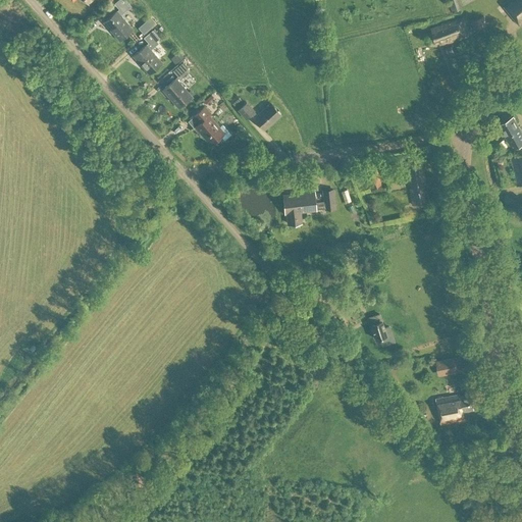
[(119,13),(129,4),(125,0),(117,0),(114,3),(118,8),(103,21),(119,40),(133,29),(119,13)]
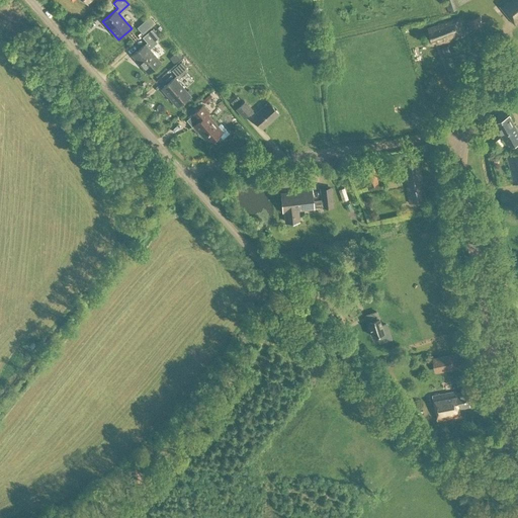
[(444,0),(448,12),(458,9),(454,0),(444,0)]
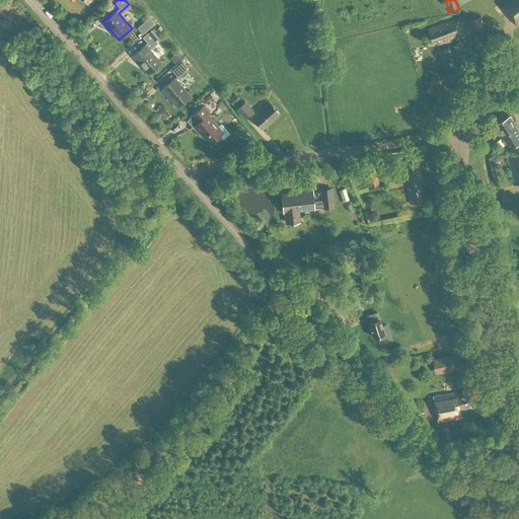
[(518,0),(503,0),(500,3),(518,27),(518,26),(518,0)]
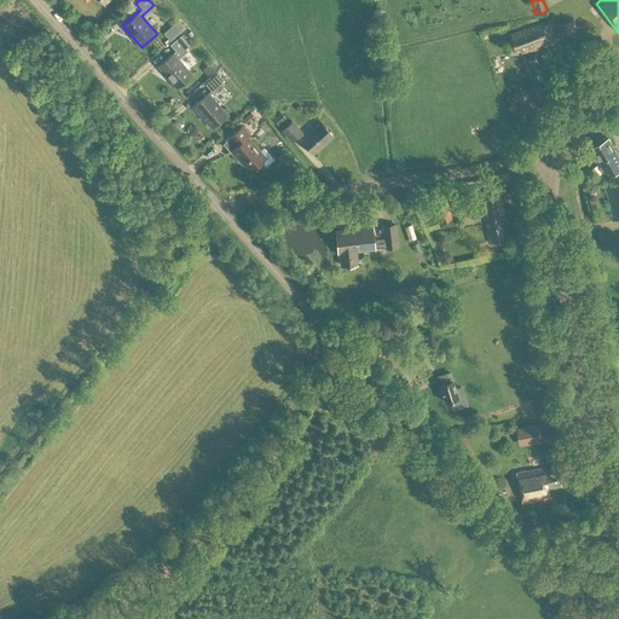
[(561,35),(578,32),(574,19),(557,24),(561,35)]
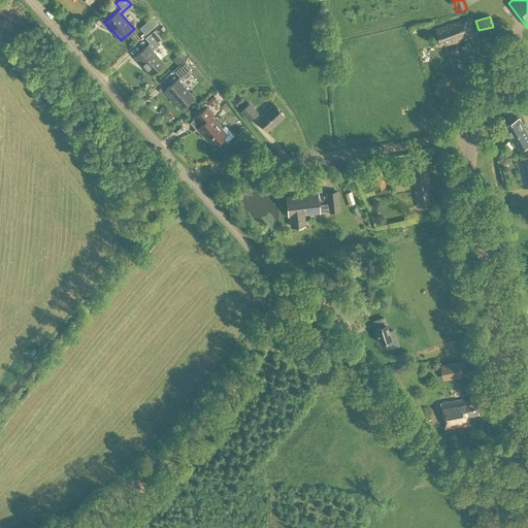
[(139,28),(144,34),(157,24),(152,18),(139,28)]
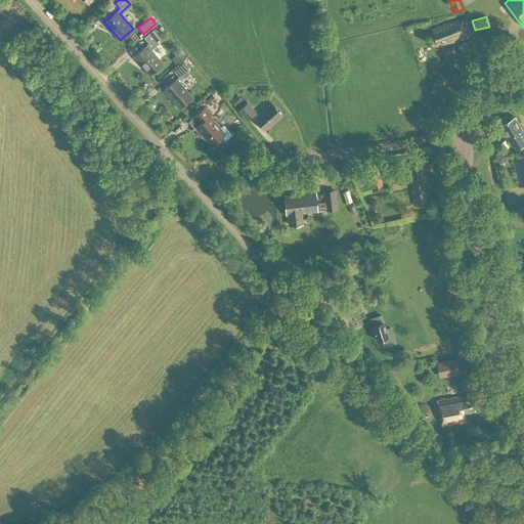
[(461,39),(470,37),(465,18),(443,25),(443,26),(433,29),(437,42),(441,41),(442,44),(454,41),(454,39),(460,37),(461,39)]
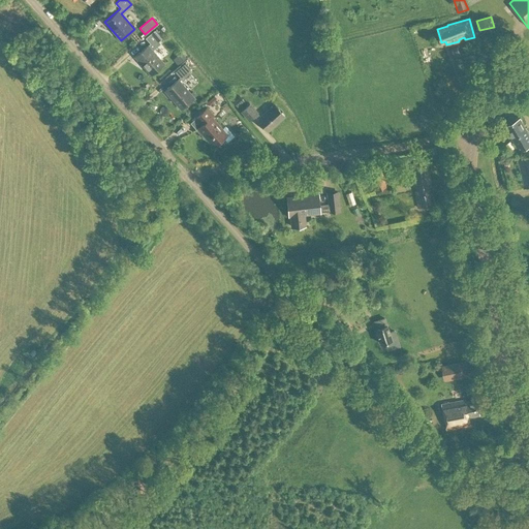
[(151,48),(161,38),(154,30),(146,37),(150,43),(134,56),(151,74),(164,63),(151,48)]
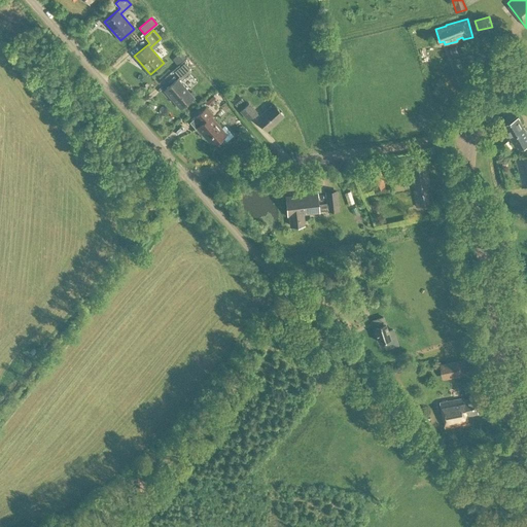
[(180,81),(190,72),(183,64),(174,71),(179,77),(165,91),(180,108),(194,97),(180,81)]
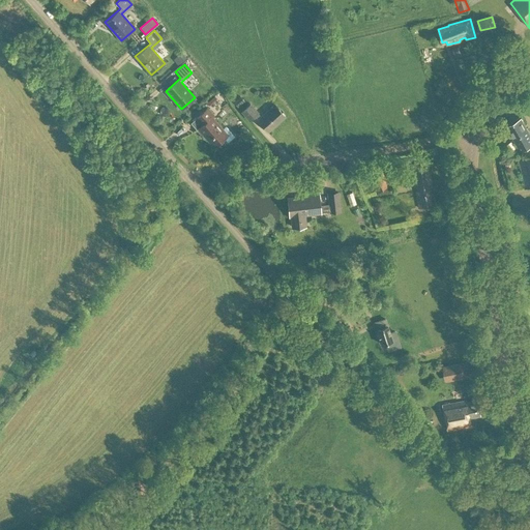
[(239,95),(233,101),(237,105),(238,107),(244,100),(239,95)]
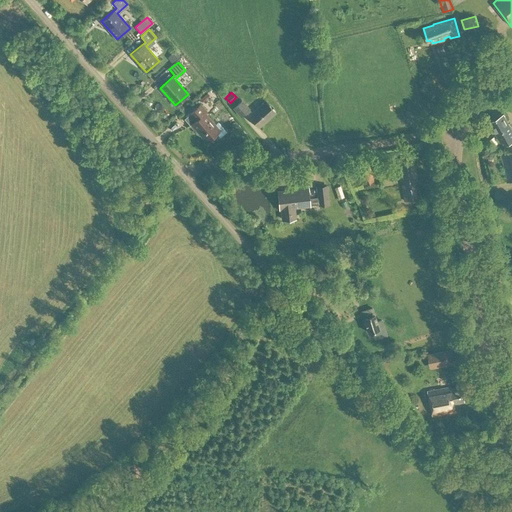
[(201,102),(209,96),(206,93),(199,99),(201,102)]
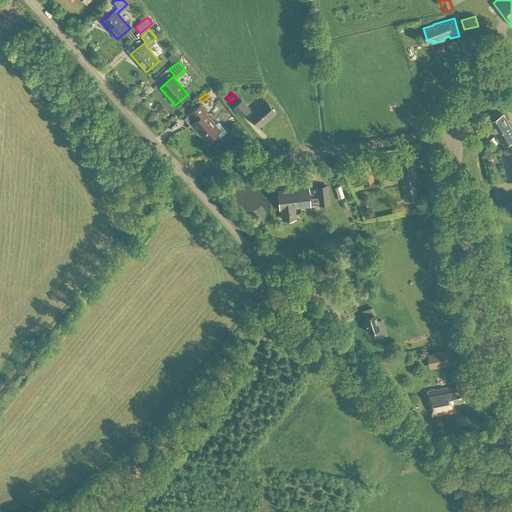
[(234,108),(241,116),(245,112),(258,127),(275,112),(265,101),(252,113),(249,109),(242,101),(234,108)]
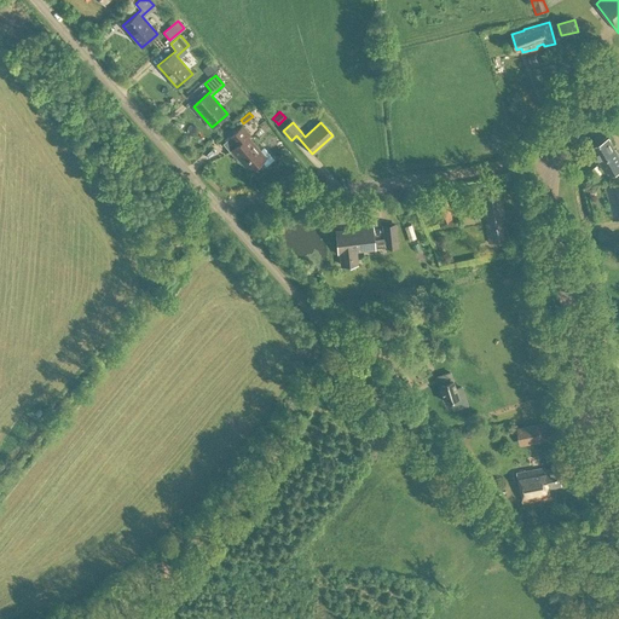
[(250,134),(243,125),(223,143),(230,150),(231,151),(249,172),(266,157),(249,136),(250,134)]
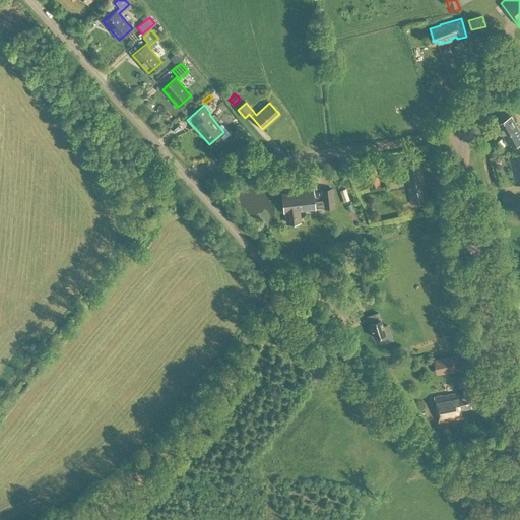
[(519,142),(519,130),(512,116),(497,124),(511,148),(519,142)]
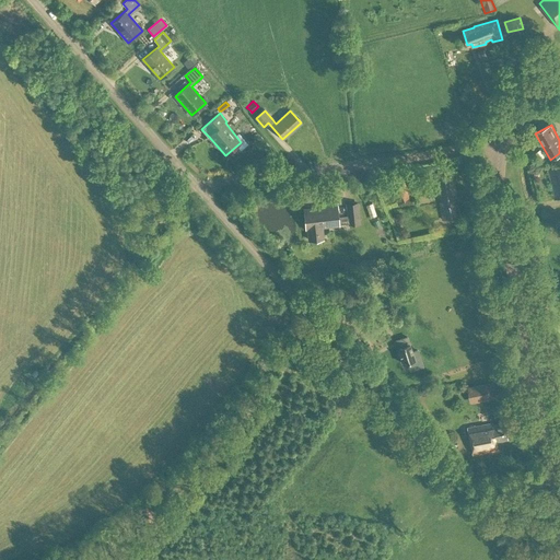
[(555,198),(559,197),(559,159),(547,163),(555,198)]
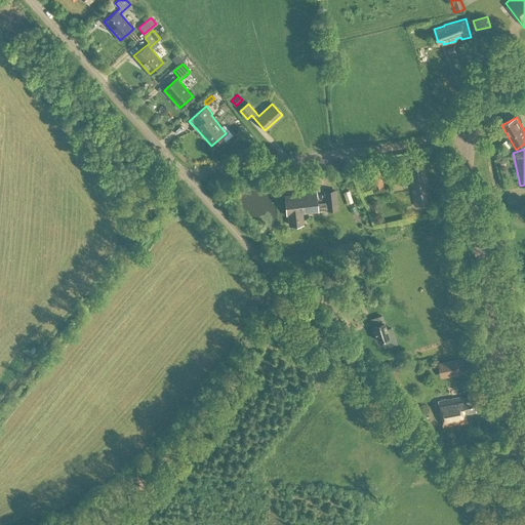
[(414,206),(428,204),(423,182),(427,180),(423,159),(406,162),(410,185),(412,185),(413,189),(411,190),(414,206)]
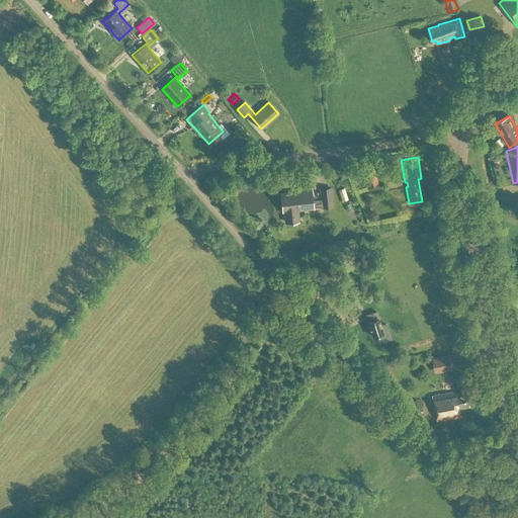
[(365,188),(380,181),(372,164),(357,170),(365,188)]
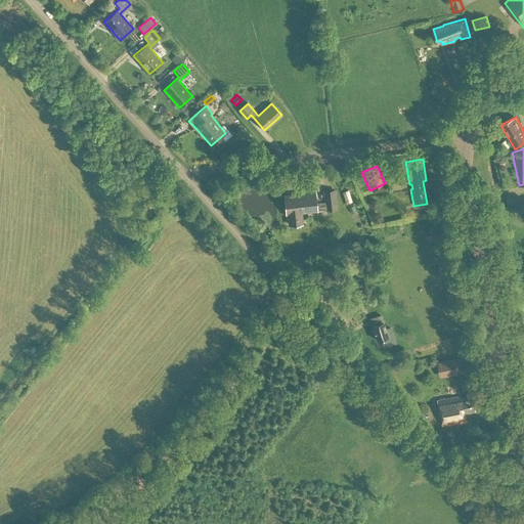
[(325,204),(315,205),(314,193),(285,197),(287,215),(289,215),(290,223),(300,222),(299,212),(337,208),(335,191),(324,192),(325,204)]
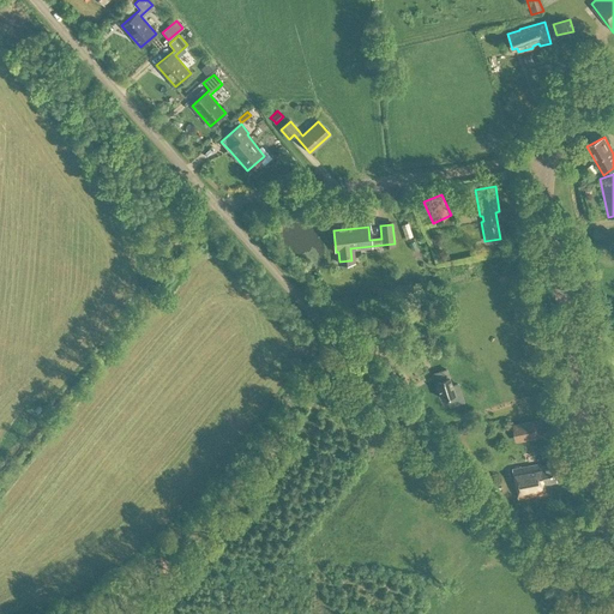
[(420,349),(399,360),(404,369),(425,357),(420,349)]
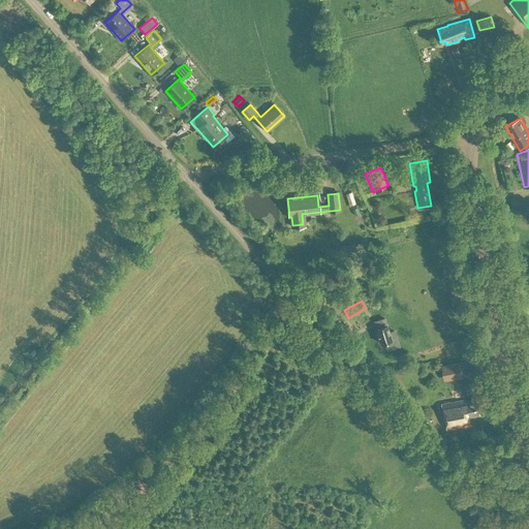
[(360,323),(368,320),(365,314),(356,317),(360,323)]
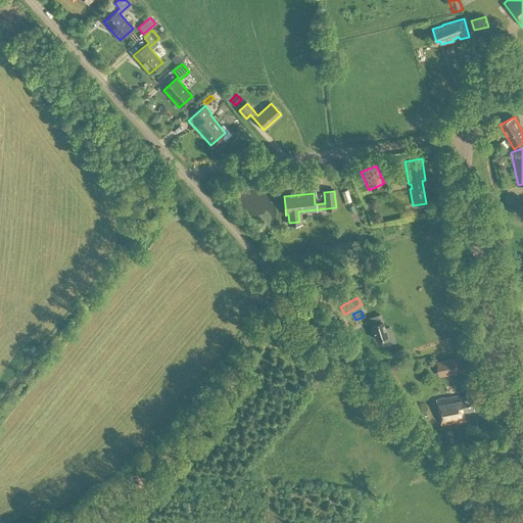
[(372,325),(371,325),(376,339),(381,338),(384,345),(394,342),(390,328),(385,329),(382,322),(380,316),(370,319),(372,325)]
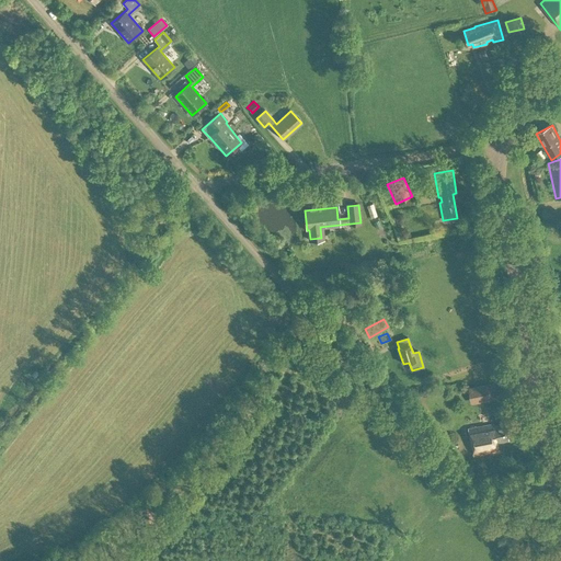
[(470,388),(472,401),(494,397),(492,385),(470,388)]
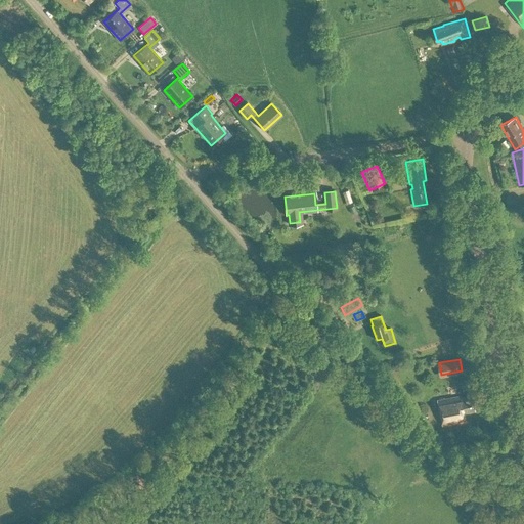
[(466,412),(477,411),(474,396),(463,398),(462,395),(438,400),(442,426),(467,421),(466,412)]
